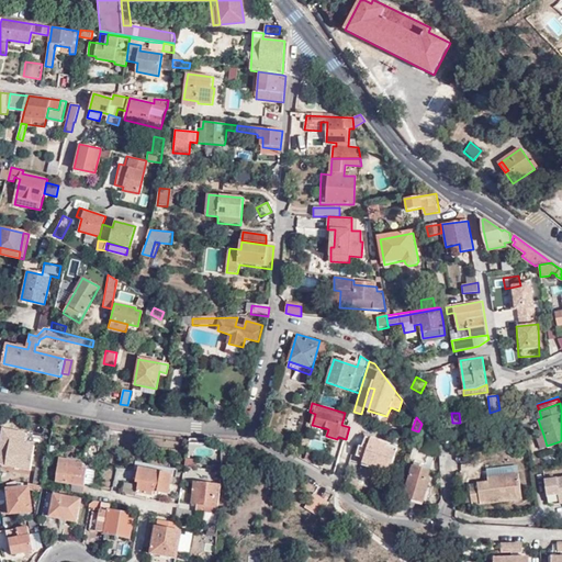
[(110,435),(111,429),(102,427),(100,442),(109,444),(110,435)]
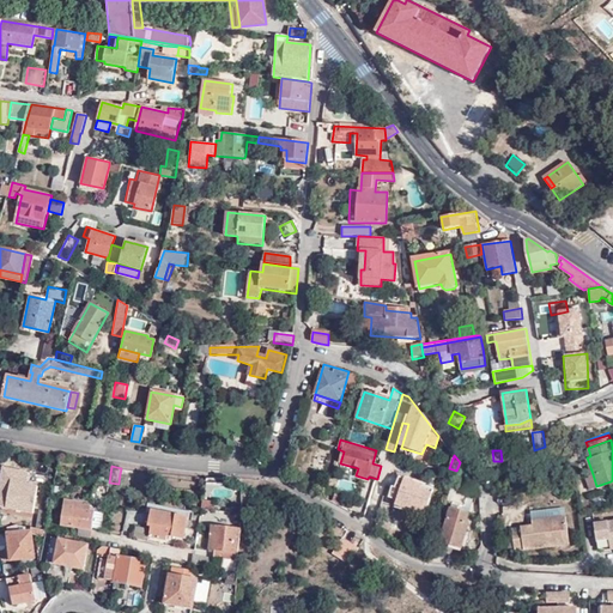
[(28,484),(30,474),(5,469),(0,491),(0,505),(34,513),(38,486),(28,484)]
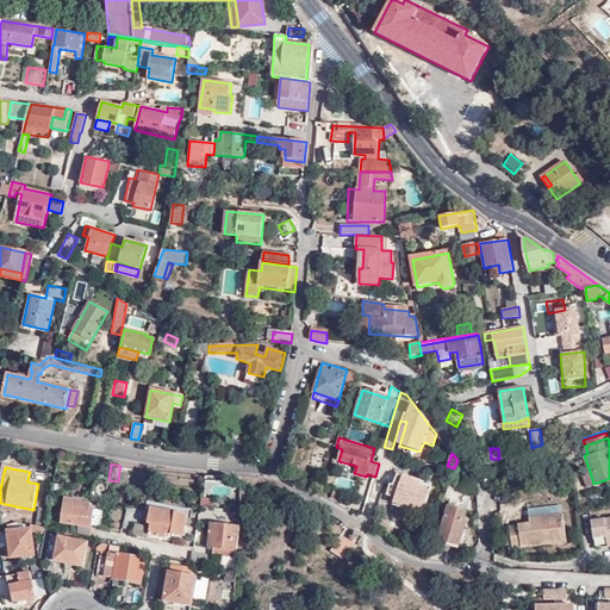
[(118,481),(117,487),(128,490),(130,473),(119,472),(118,481)]
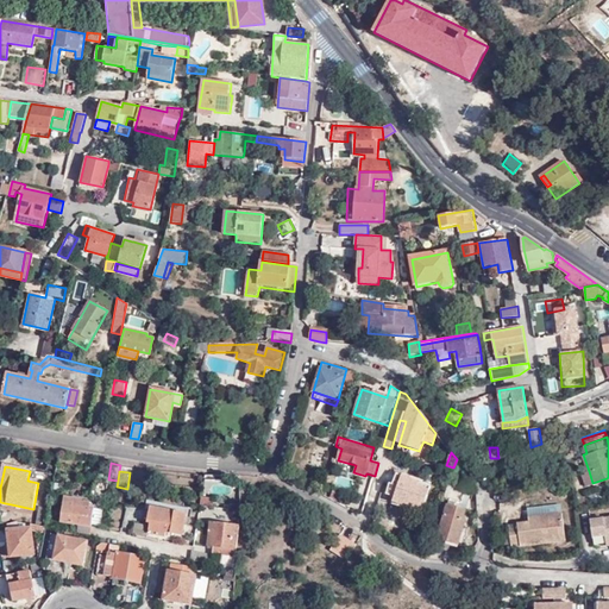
[(592,483),(589,471),(582,473),(586,485),(592,483)]
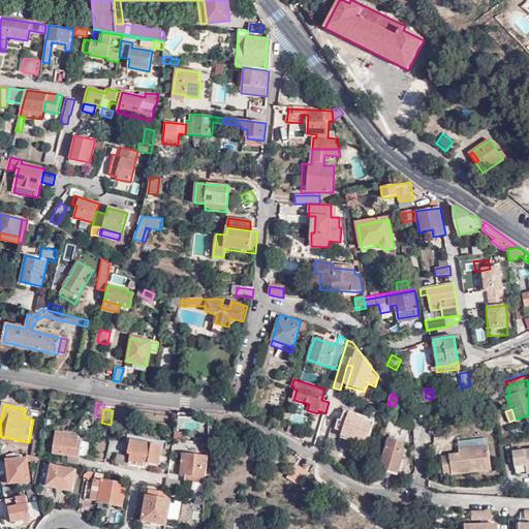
[(366,444),(374,423),(341,412),(336,429),(343,432),(342,436),(366,444)]
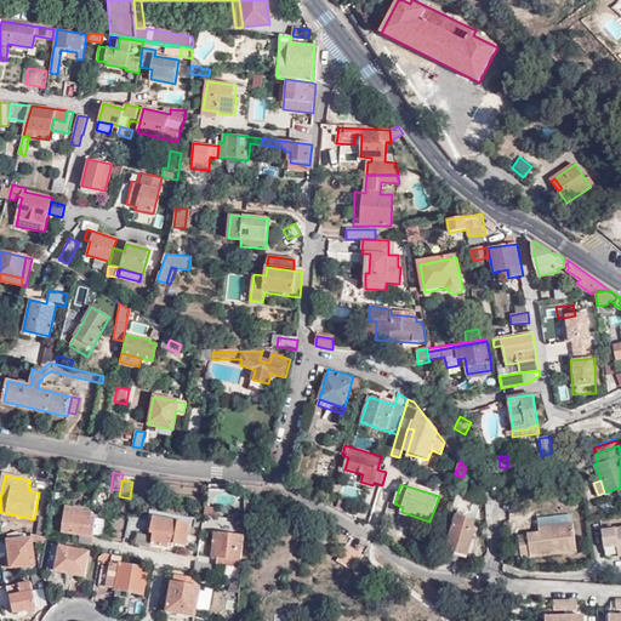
[(483,502),(457,494),(456,496),(451,514),(455,516),(449,535),(445,534),(439,548),(467,556),(474,531),(472,530),(479,506),(483,502)]
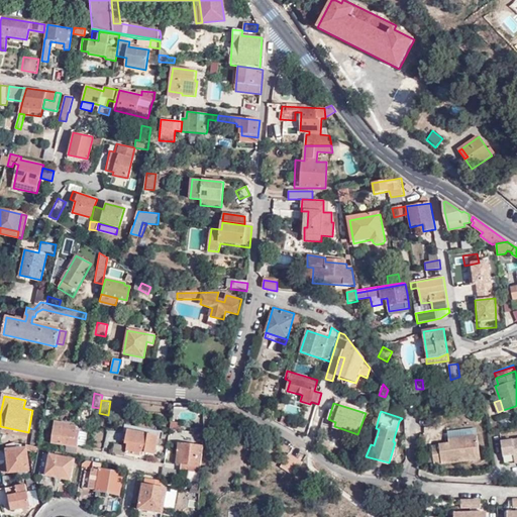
[(279,422),(290,428),(293,418),(282,413),(279,422)]
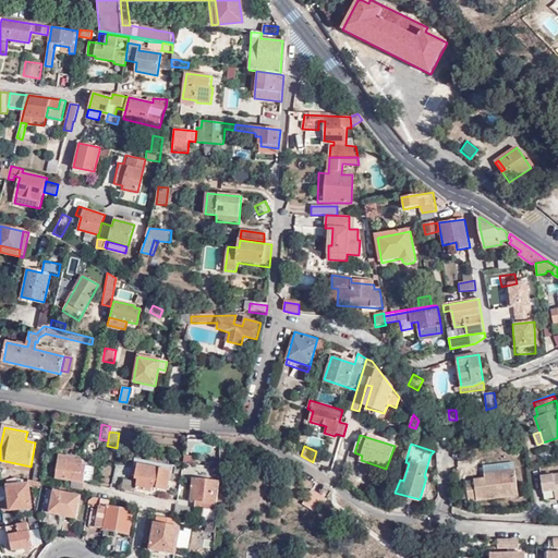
[(72,488),(83,490),(84,484),(87,466),(82,465),(74,464),(74,461),(74,459),(60,457),(56,478),(73,482),(72,488)]
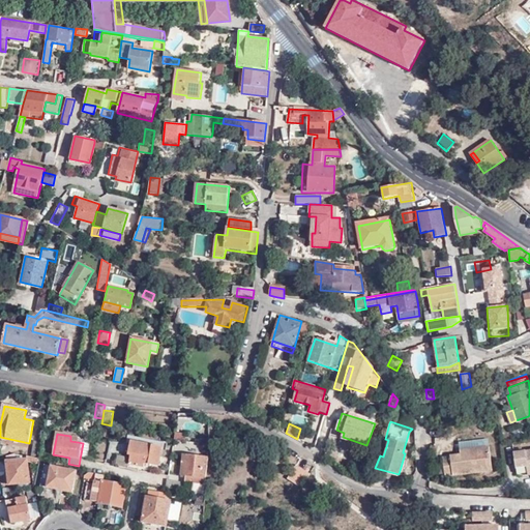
[(32,457),(39,460),(42,442),(35,440),(32,457)]
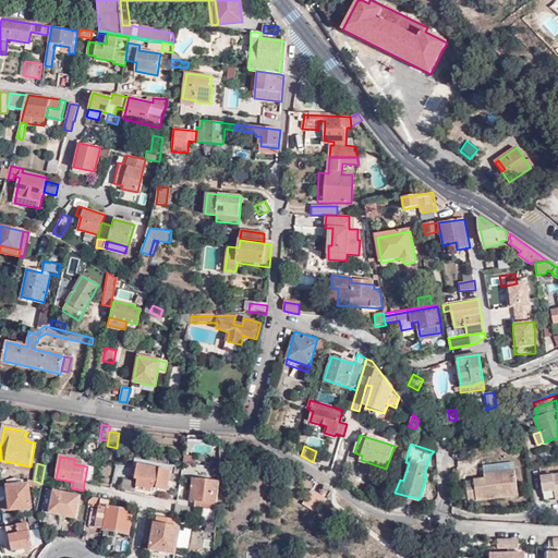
[(167,493),(170,472),(138,465),(135,481),(137,481),(136,489),(148,493),(149,488),(167,493)]
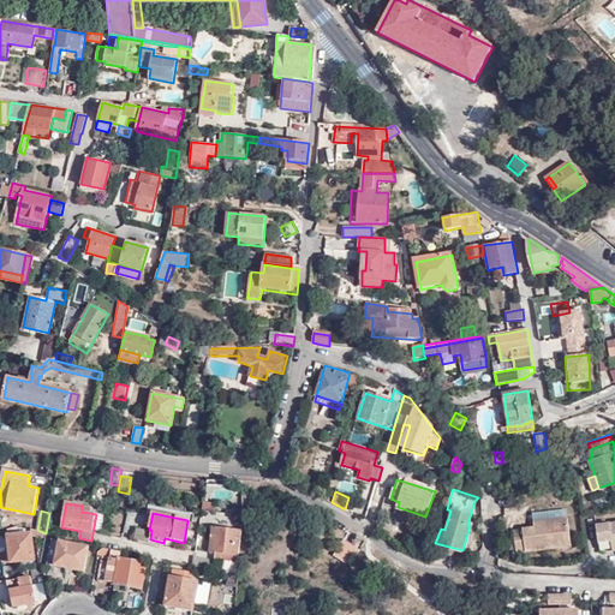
[(572,542),(568,518),(533,521),(533,526),(514,531),(518,554),(550,550),(550,544),(572,542)]
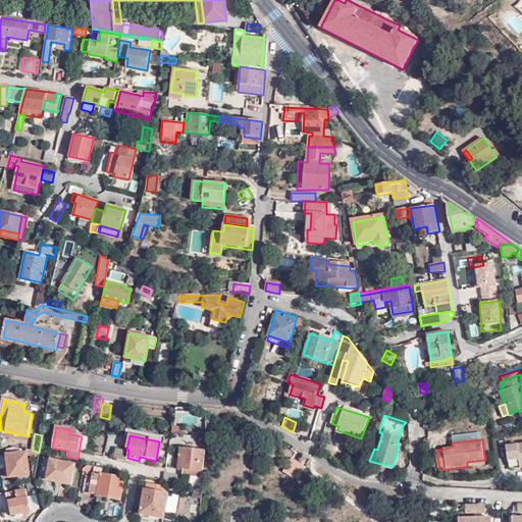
[(521,445),(506,449),(508,459),(518,457),(519,461),(520,469),(521,468),(521,445)]
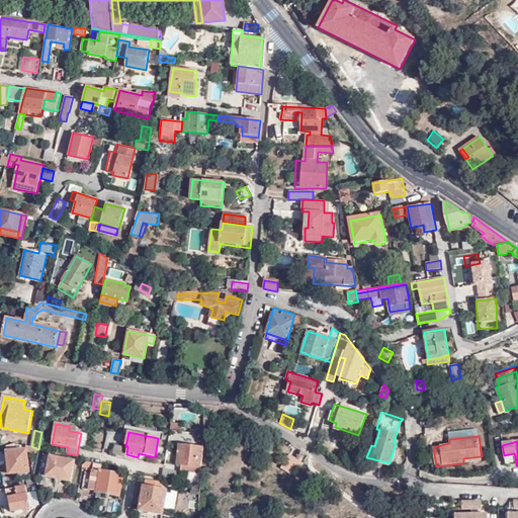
[(15,442),(6,445),(8,472),(18,471),(28,470),(29,470),(26,449),(26,448),(15,449),(15,442)]
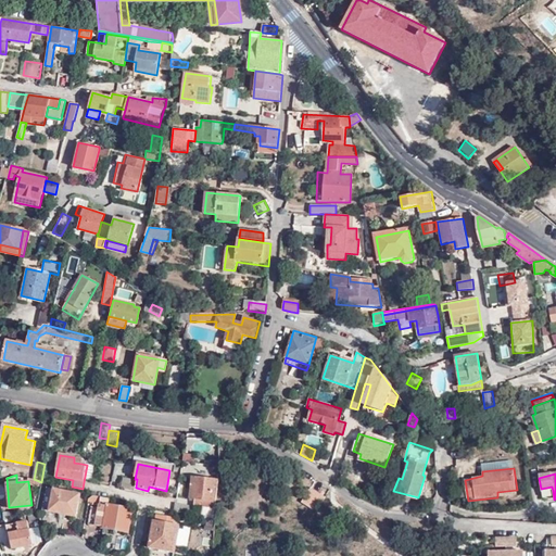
[(123,479),(122,490),(135,490),(135,479),(123,479)]
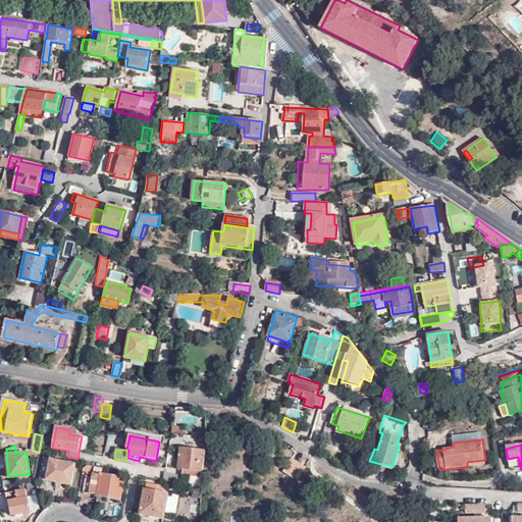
[(202,478),(205,453),(181,450),(178,468),(184,469),(184,476),(191,476),(202,478)]
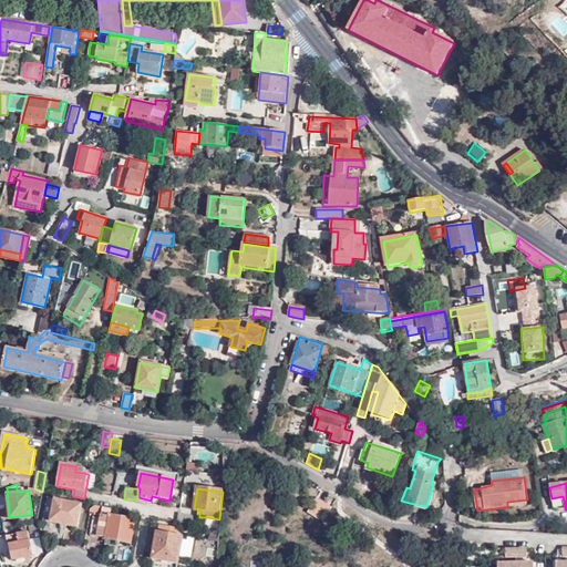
[(79,527),(82,504),(49,497),(44,521),(79,527)]
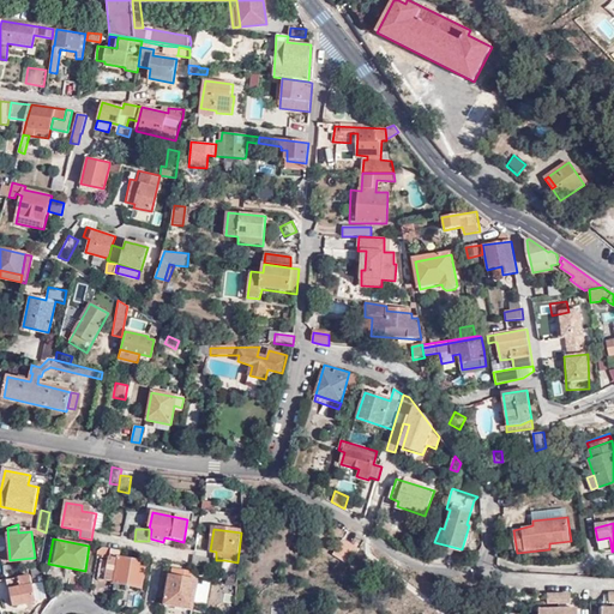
[(349,565),(360,549),(344,539),(333,554),(349,565)]
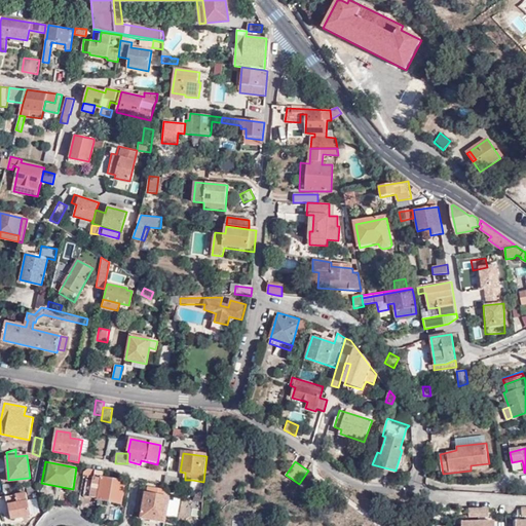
[(103,477),(104,472),(88,468),(83,473),(83,475),(94,478),(92,481),(86,480),(83,496),(94,498),(94,499),(121,504),(125,482),(103,477)]
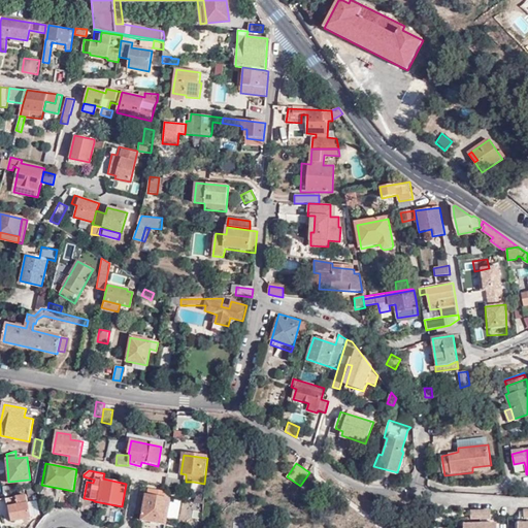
[(167,479),(166,486),(177,488),(178,481),(167,479)]
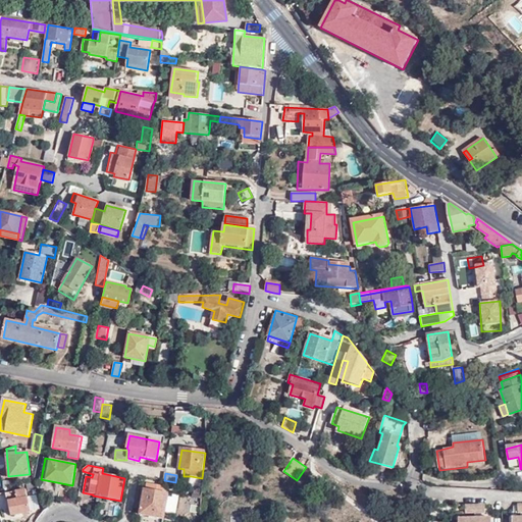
[(191,476),(190,484),(200,486),(202,478),(191,476)]
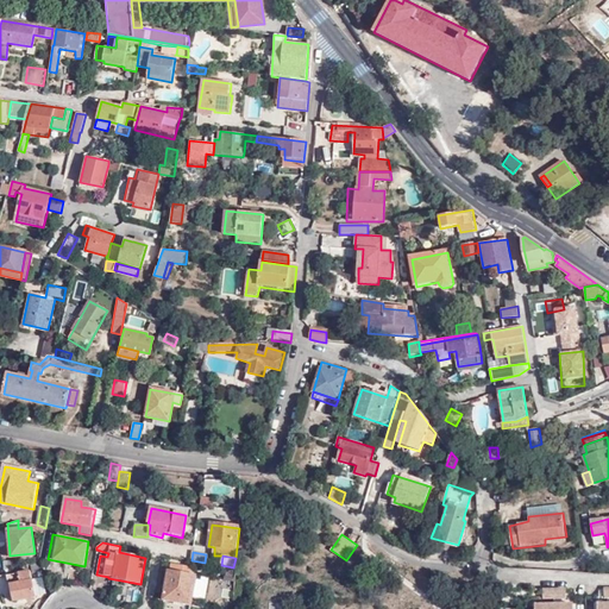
[(35,572),(43,570),(41,562),(32,564),(35,572)]
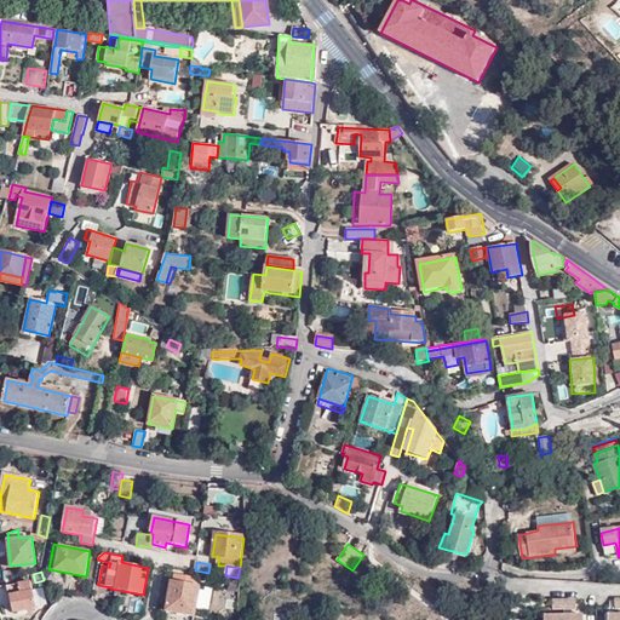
[(0,586),(0,603),(4,614),(36,608),(30,581),(27,583),(10,586),(10,583),(0,586)]
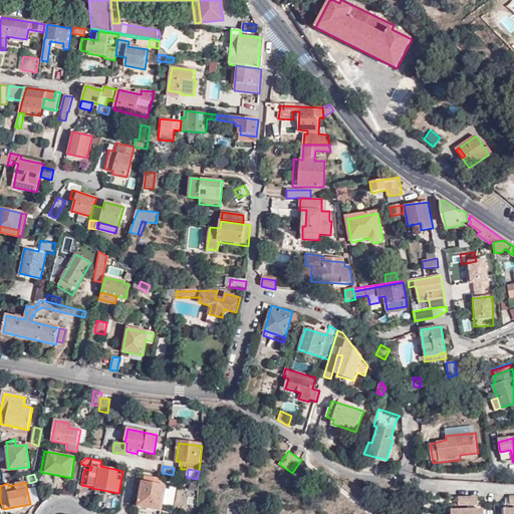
[(162,512),(166,487),(142,483),(138,507),(162,512)]
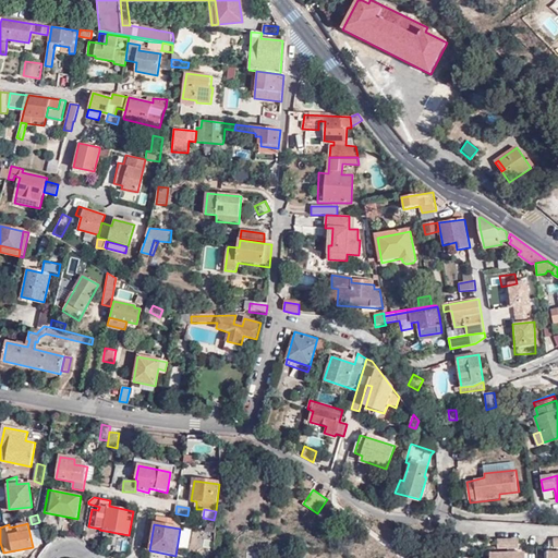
[(33,545),(41,544),(39,529),(31,530),(33,545)]
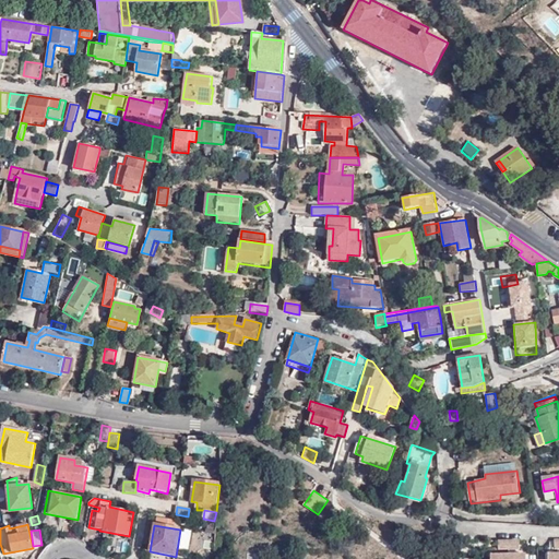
[(498,551),(519,550),(519,542),(498,543),(498,551)]
